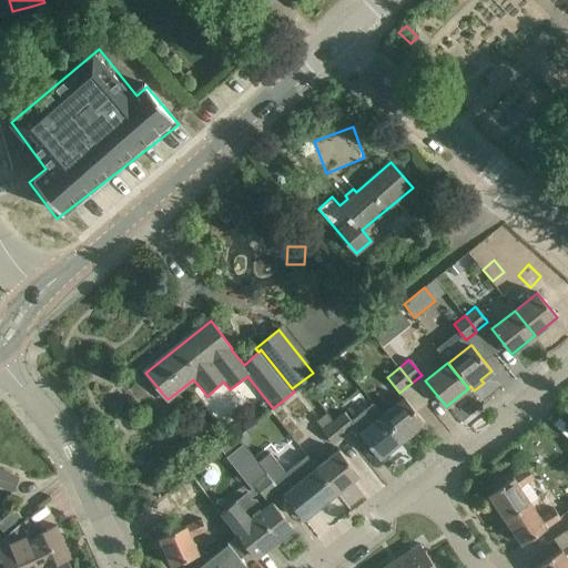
[(403,440),(425,423),(405,397),(382,415),(403,440)]
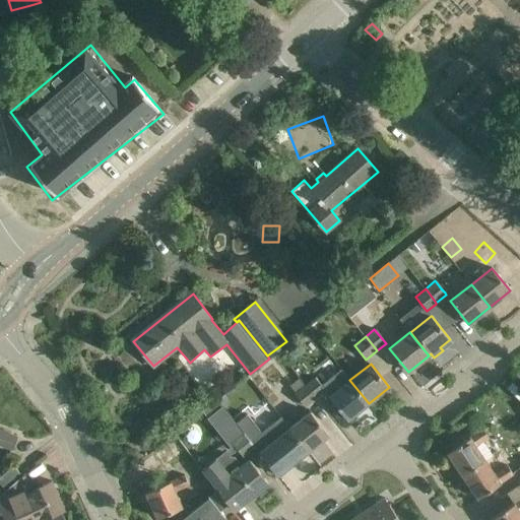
[(314,378),(305,385),(316,399),(325,391),(329,396),(348,419),(369,403),(349,380),(341,369),(322,385),(320,386),(314,378)]
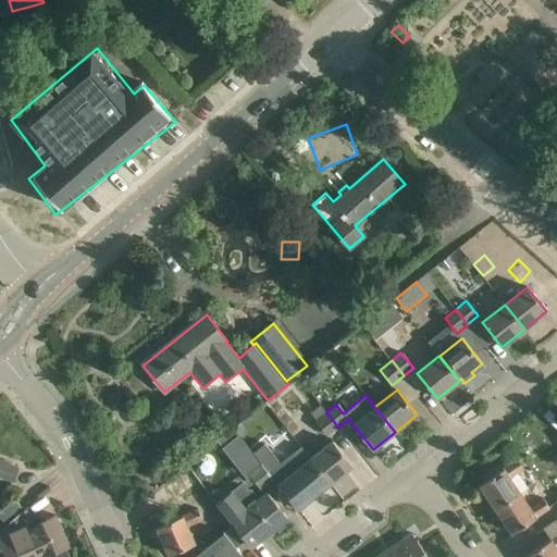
[(338,428),(322,408),(320,405),(310,412),(316,420),(314,421),(326,436),(338,428)]
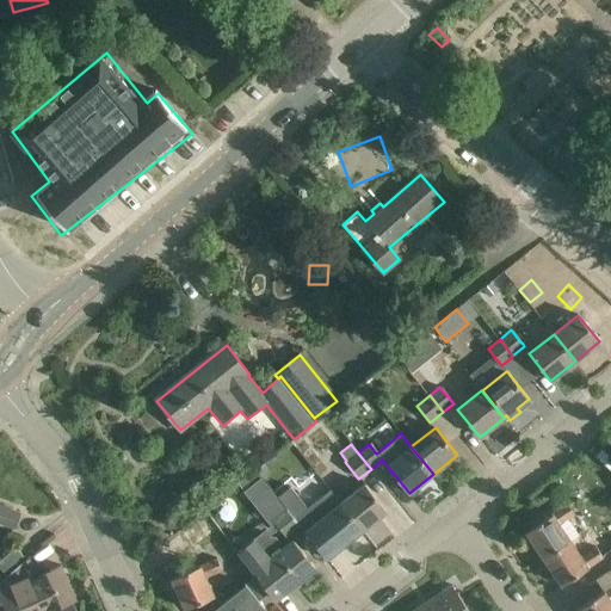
[(255,469),(261,477),(265,481),(267,479),(269,464),(266,462),(255,469)]
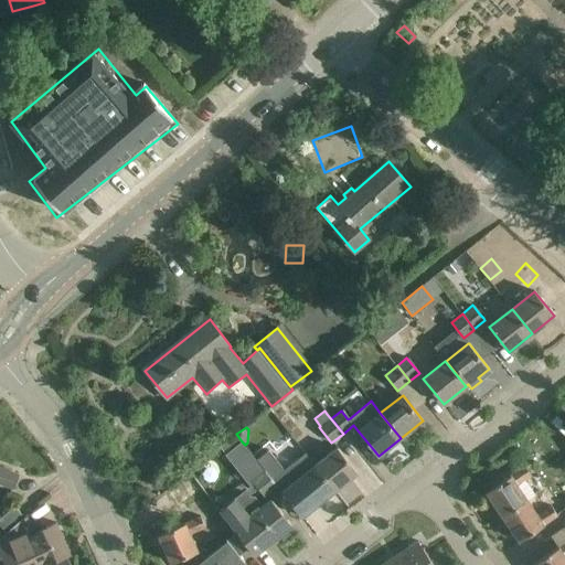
[(225,455),(242,441),(236,434),(220,447),(225,455)]
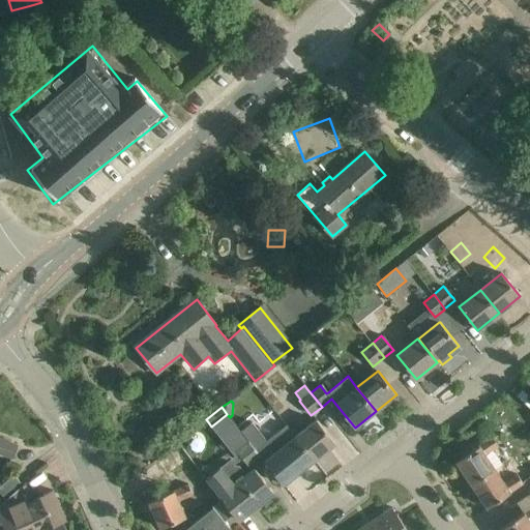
[(315,460),(335,443),(317,420),(296,437),(315,460)]
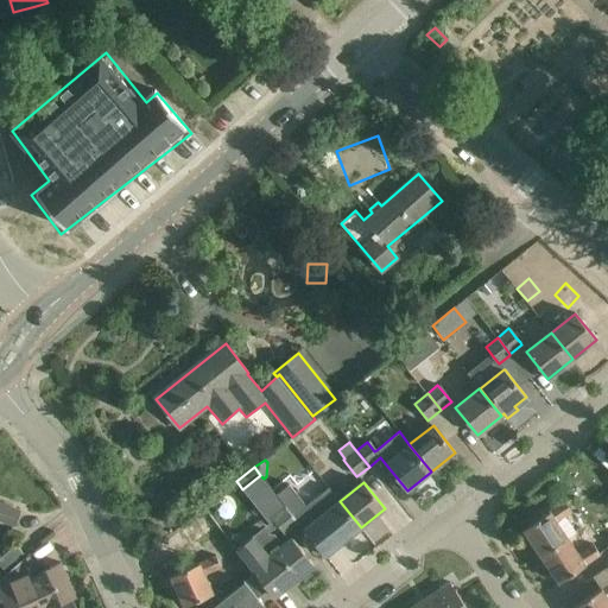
[(298,524),(325,557),(336,548),(361,527),(340,501),(328,487),(304,505),(289,485),(276,494),(277,495),(285,506),(298,524)]
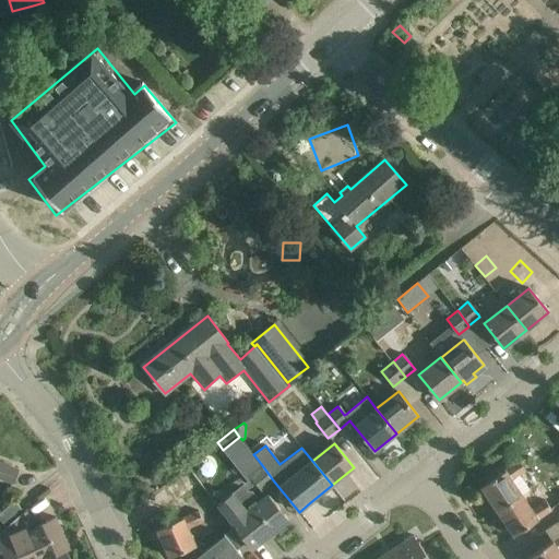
[(520,475),(525,471),(519,461),(482,486),(498,511),(523,495),(530,490),(520,475)]
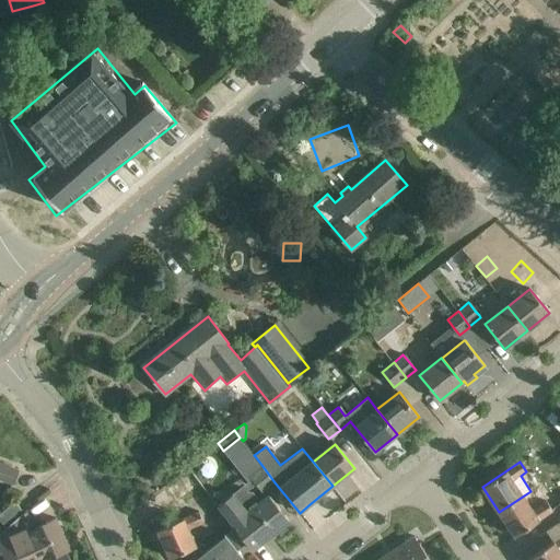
[(0,478),(13,483),(19,470),(0,463),(0,478)]
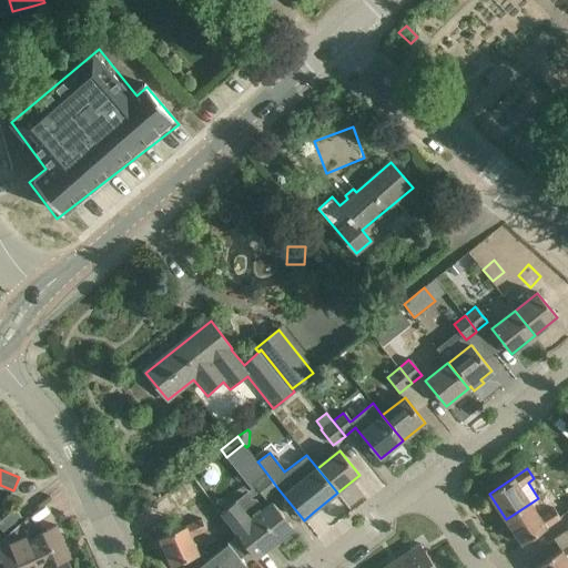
[(266,473),(253,484),(265,499),(279,489),(266,473)]
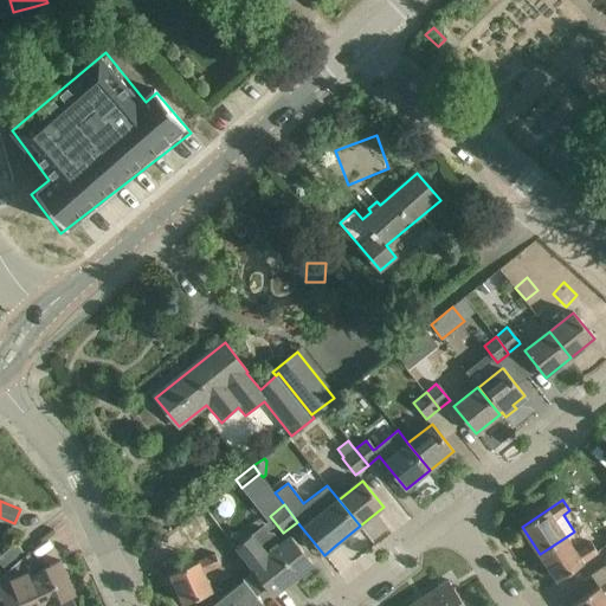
[(191,533),(185,536),(192,545),(197,540),(202,546),(218,533),(205,519),(191,533)]
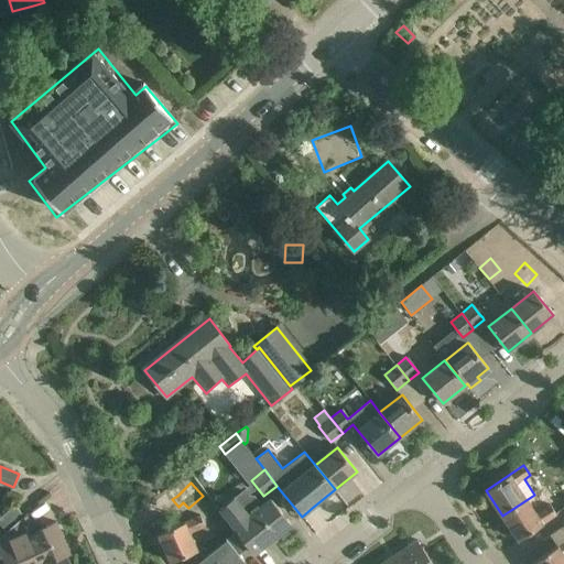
[(272,499),(263,506),(255,496),(249,495),(240,501),(236,496),(219,510),(255,554),(291,524),(272,499)]
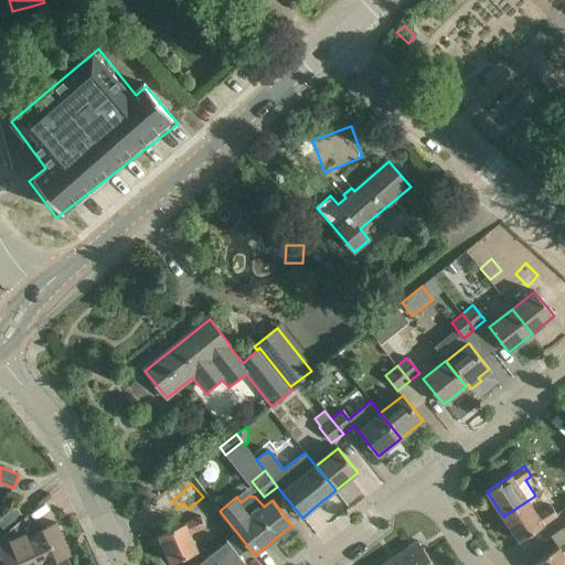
[(503,516),(520,541),(557,515),(551,507),(539,514),(529,500),(503,516)]
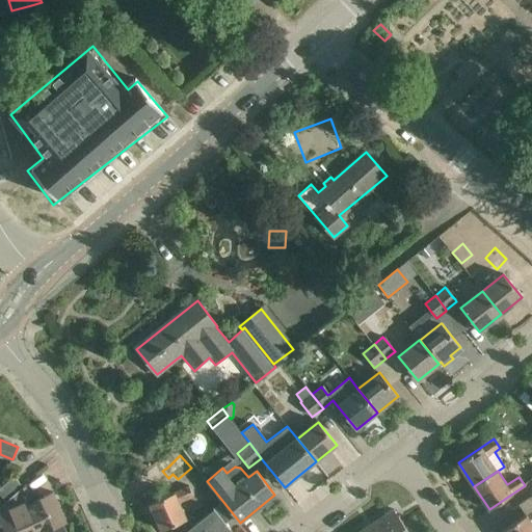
[(0,488),(0,495),(5,501),(22,486),(14,476),(0,488)]
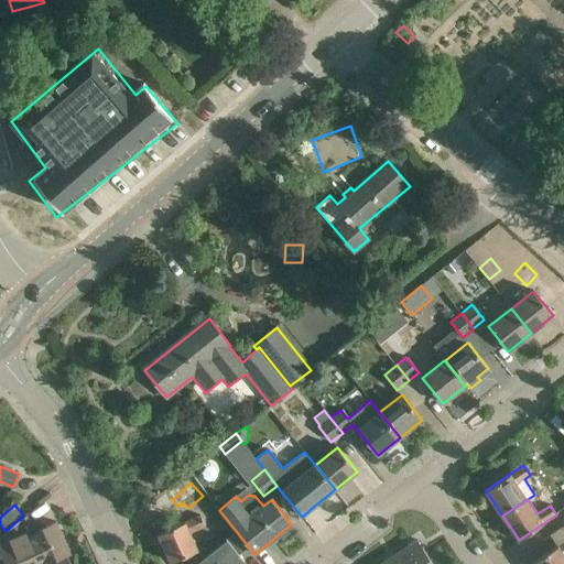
[(183,556),(198,550),(191,532),(206,525),(201,514),(159,534),(171,562),(183,556)]
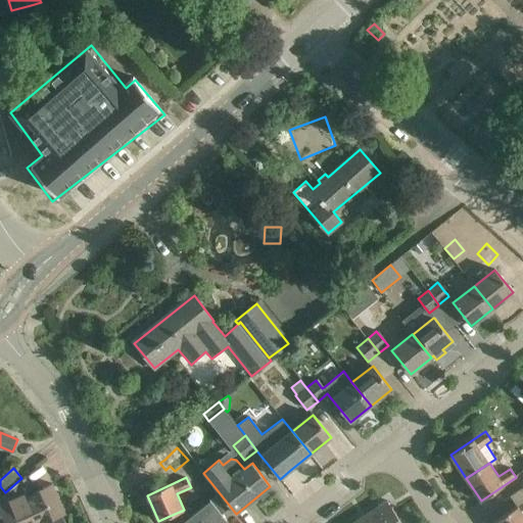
[(22,479),(0,497),(0,515),(0,516),(3,515),(5,522),(58,522),(59,522),(56,517),(62,514),(64,513),(52,484),(31,493),(24,479),(22,479)]
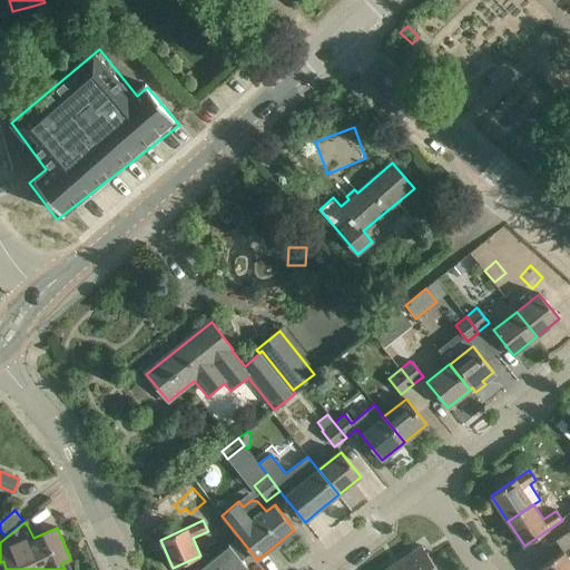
[(200,556),(185,562),(190,569),(243,569),(247,568),(241,560),(251,553),(238,538),(209,559),(205,552),(200,556)]
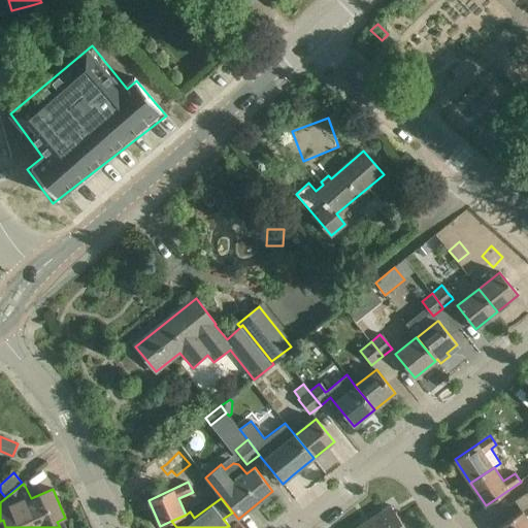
[(369,527),(405,527),(391,506),(366,522),(369,527)]
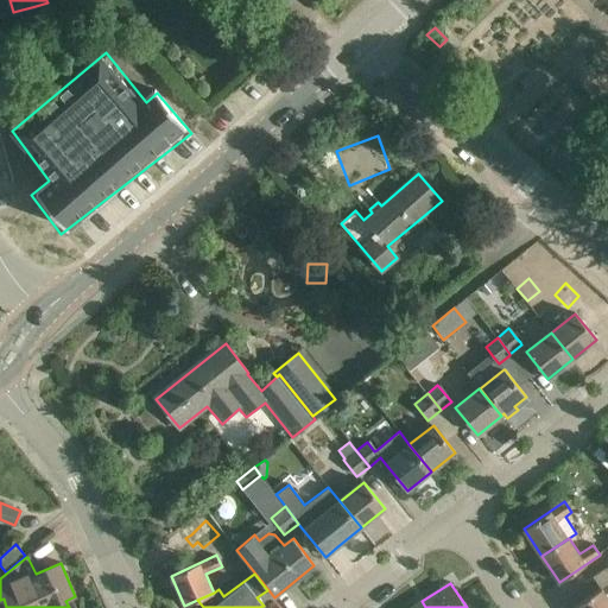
[(607,607),(607,584),(601,589),(575,606),(576,607),(607,607)]
